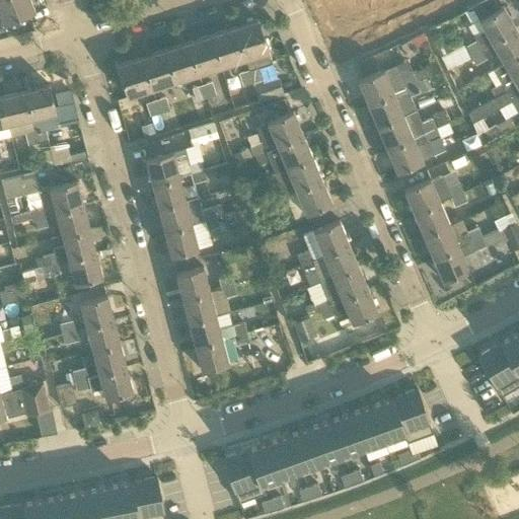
[(0,0),(0,24),(4,23),(35,11),(30,0),(0,0)]
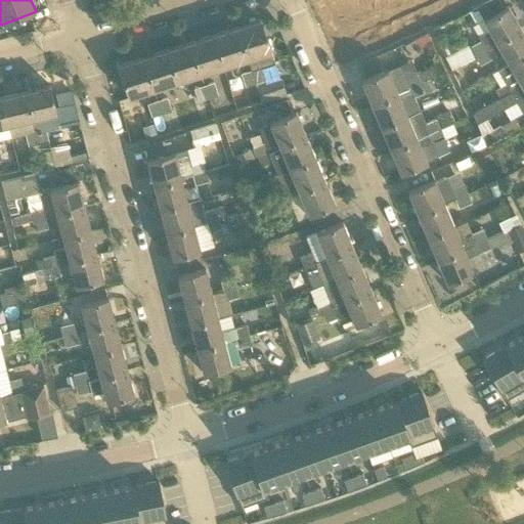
[(355,0),(326,0),(345,38),(368,27),(355,0)]
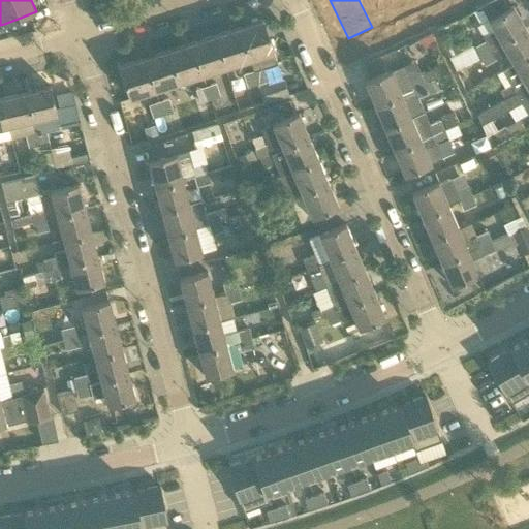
[(387,0),(359,0),(372,27),(395,16),(387,0)]
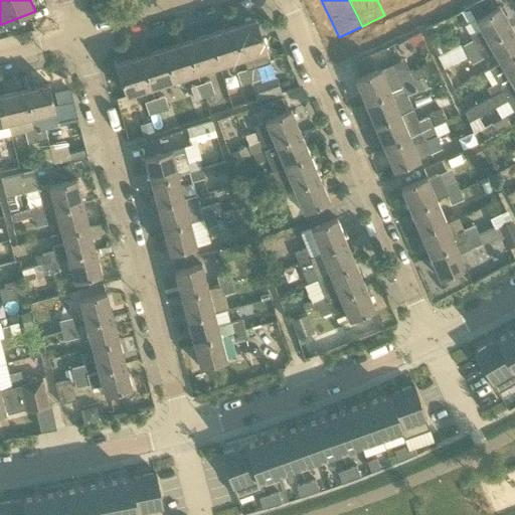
[(404,0),(377,0),(384,15),(407,5),(404,0)]
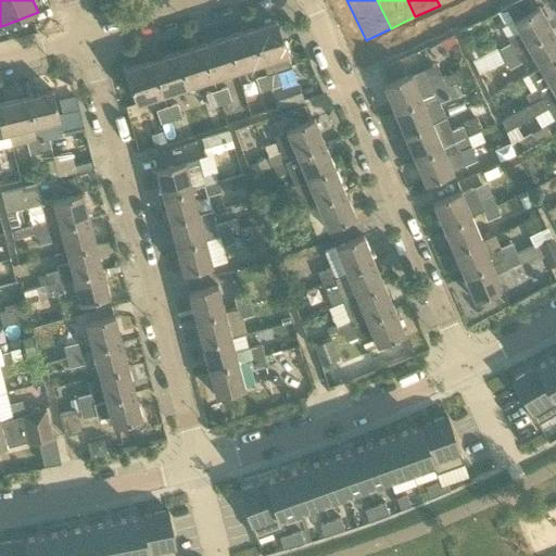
[(495,0),(490,0),(484,3),(490,15),(501,10),(495,0)]
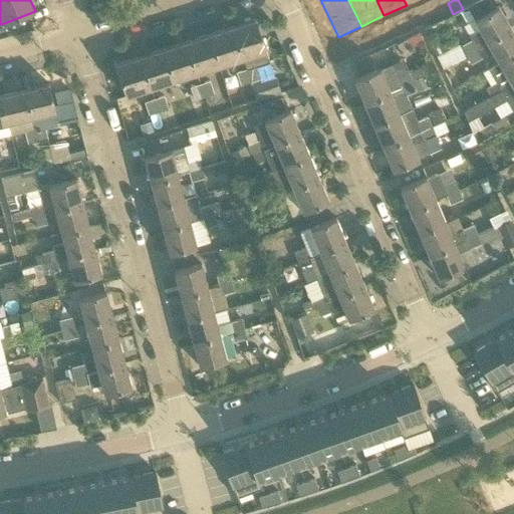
[(471,0),(458,0),(463,9),(473,4),(471,0)]
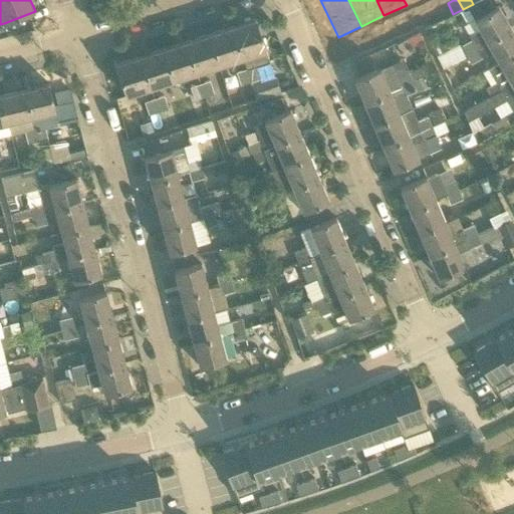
[(473,39),(461,45),(466,54),(512,28),(499,6),(475,21),(480,31),(471,36),(473,39)]
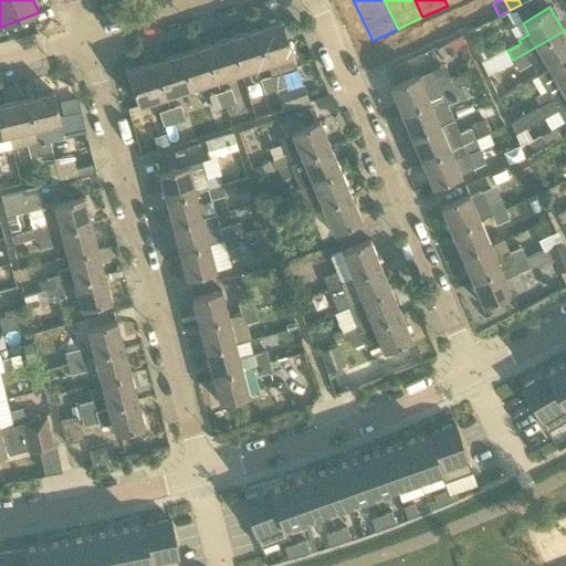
[(463,11),(452,17),(459,29),(470,23),(463,11)]
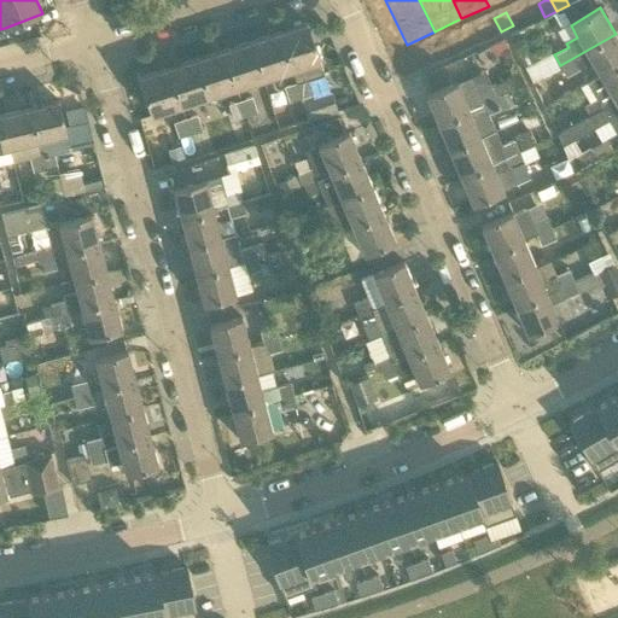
[(494,18),(482,24),(489,38),(501,31),(494,18)]
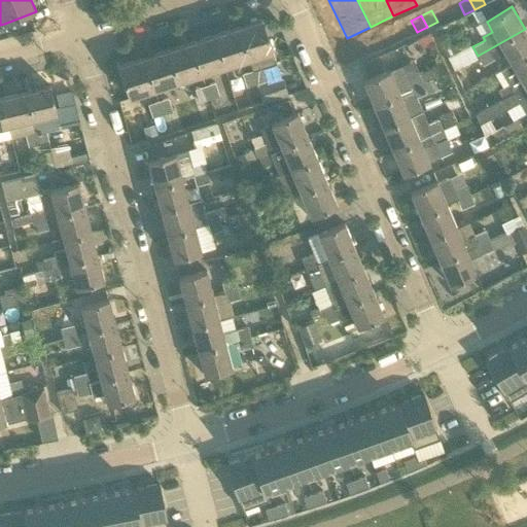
[(238,28),(248,60),(252,72),(256,84),(257,84),(258,88),(281,80),(277,64),(262,20),(238,28)]
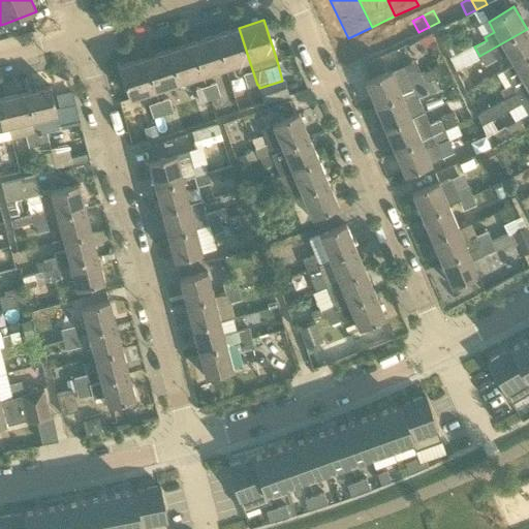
[(225,68),(249,60),(239,28),(215,35),(225,68)]
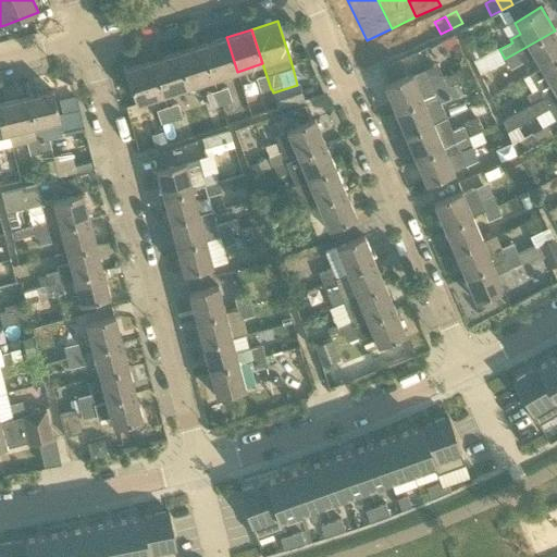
[(556,59),(556,35),(555,31),(505,59),(510,69),(533,56),(541,69),(556,59)]
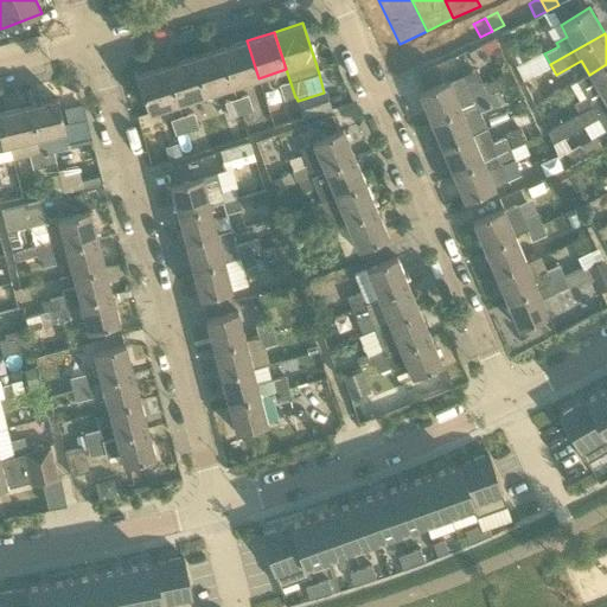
[(445,37),(433,43),(439,56),(451,50),(445,37)]
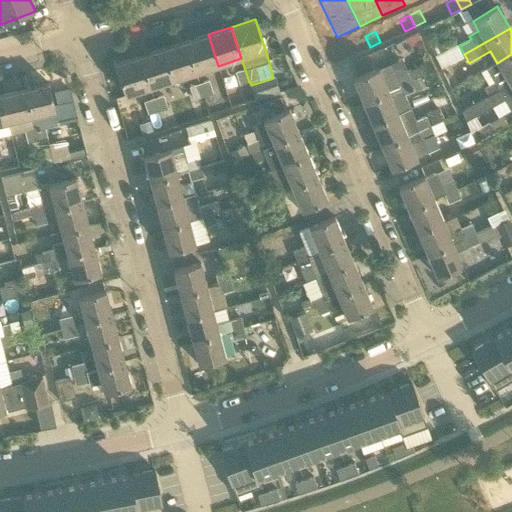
[(196,73),(218,66),(208,34),(185,42),(196,73)]
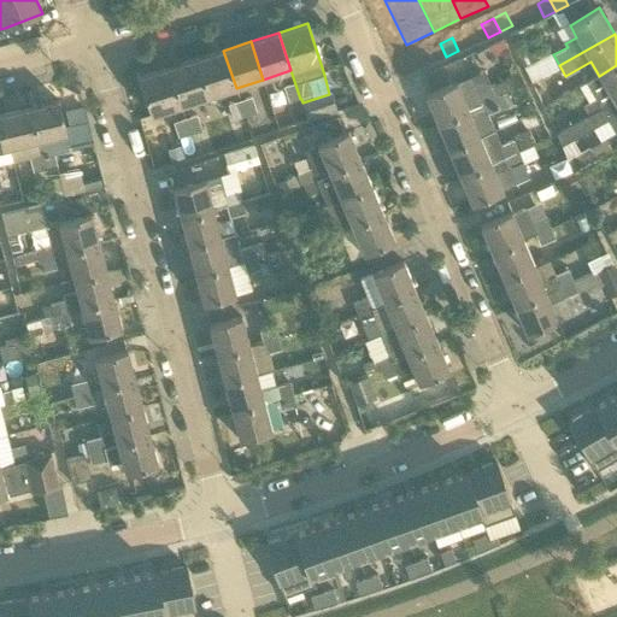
[(440,43),(427,50),(434,63),(446,57),(440,43)]
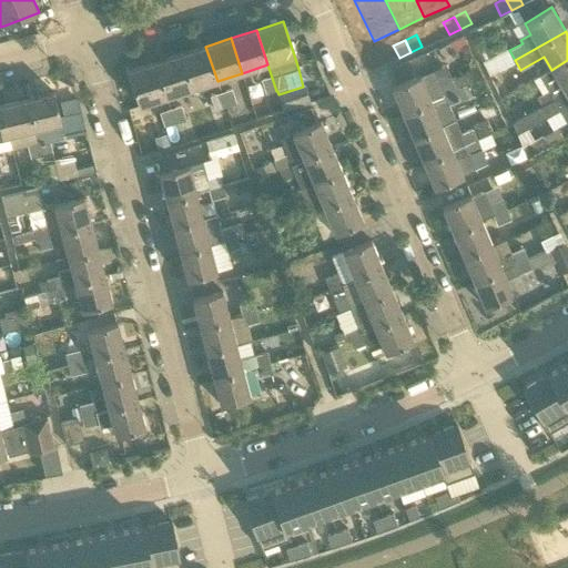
[(192,90),(217,81),(205,47),(180,54),(192,90)]
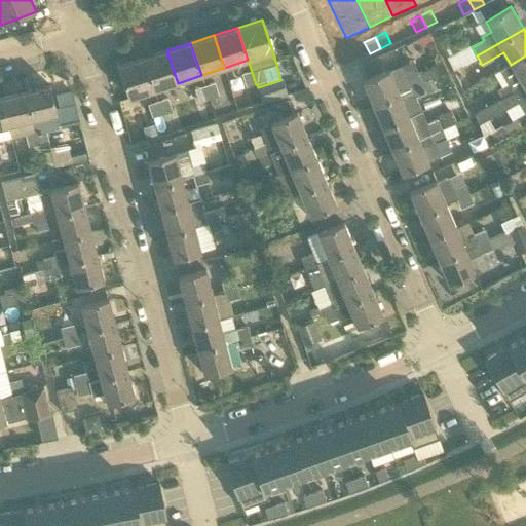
[(154,90),(178,83),(166,50),(143,58),(154,90)]
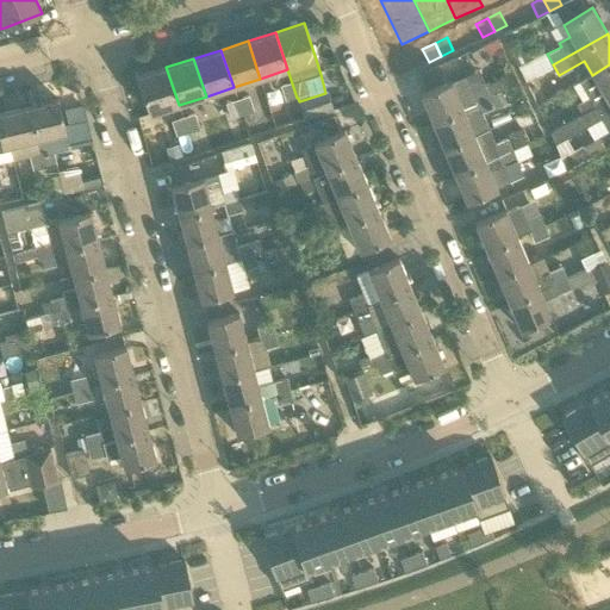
[(551,134),(609,98),(609,64),(592,75),(580,82),(589,98),(545,123),(551,134)]
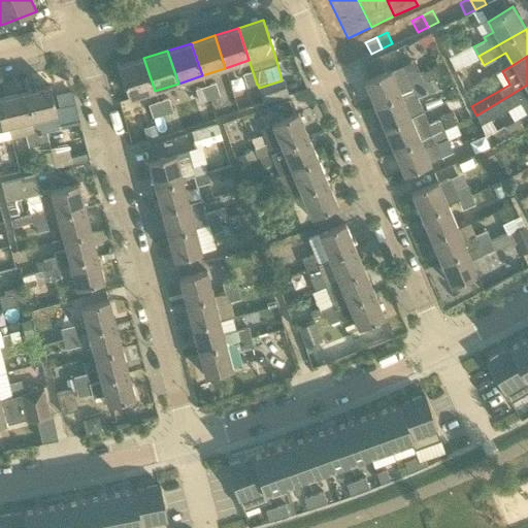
[(130,99),(155,91),(143,58),(120,66),(130,99)]
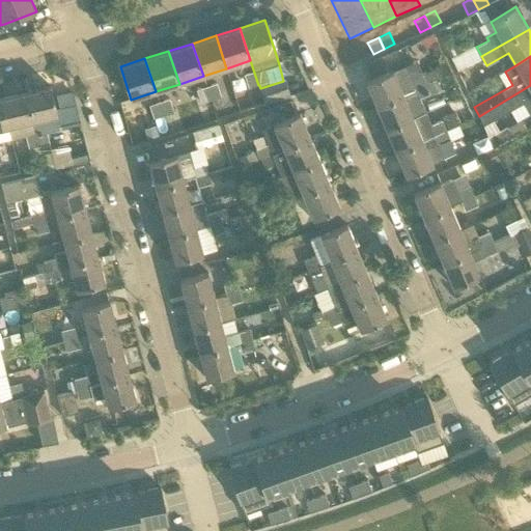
[(448,64),(423,75),(427,85),(451,75),(448,64)]
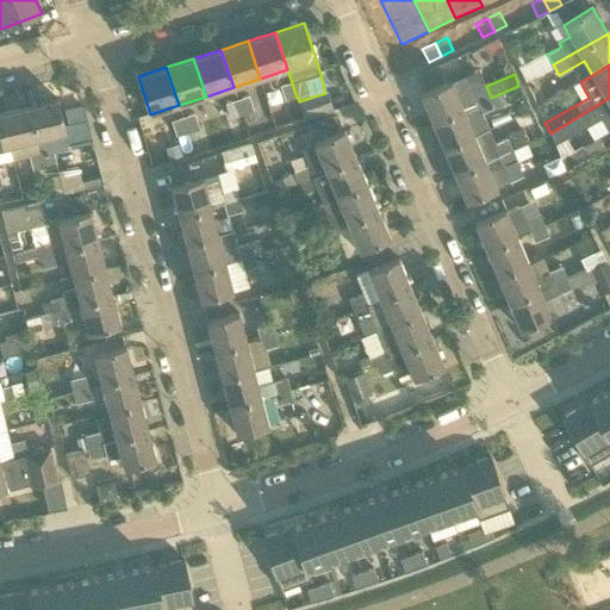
[(433,122),(491,98),(486,86),(472,92),(465,76),(421,94),(433,122)]
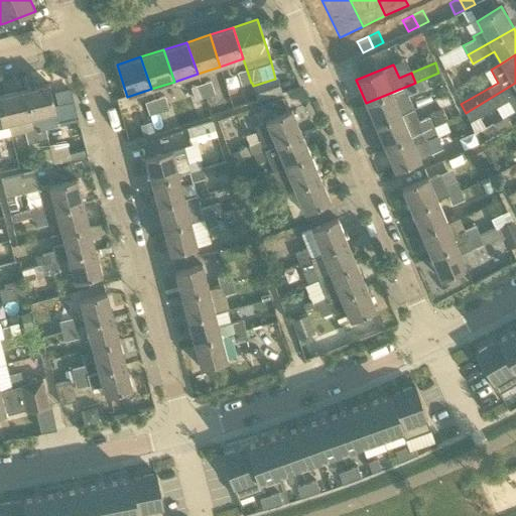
[(242,86),(251,83),(247,71),(238,74),(242,86)]
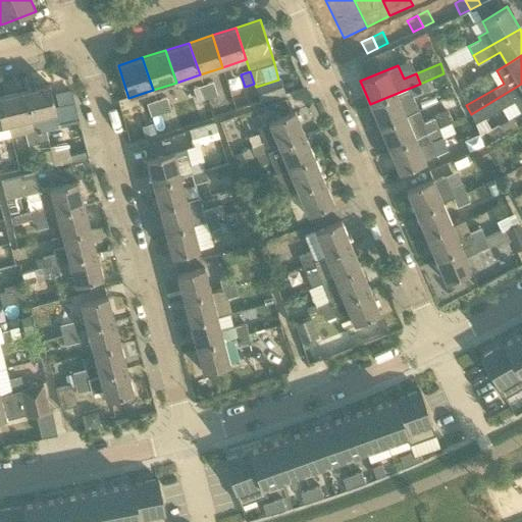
[(261,102),(284,94),(279,79),(278,80),(256,87),(261,102)]
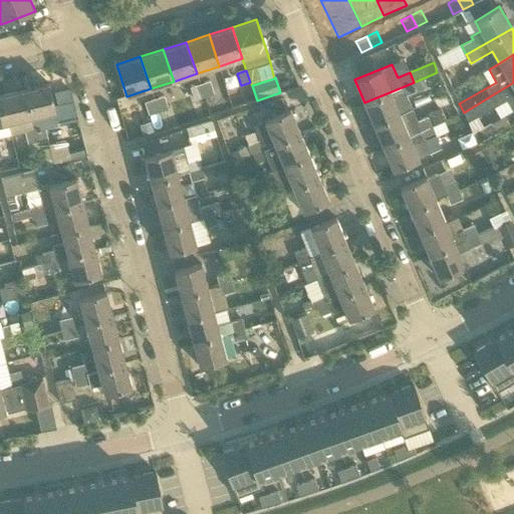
[(200,84),(204,97),(214,93),(210,80),(200,84)]
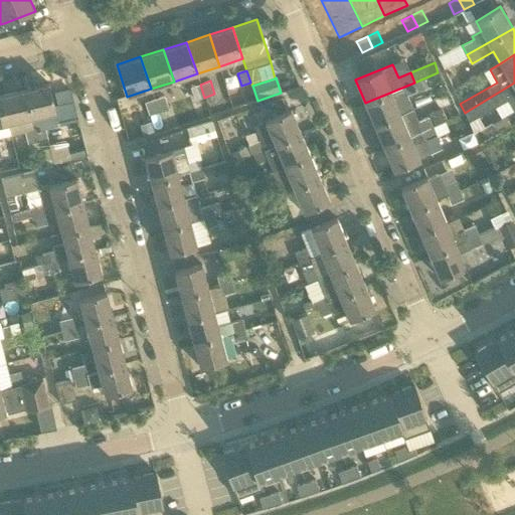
[(412,109),(407,96),(418,92),(414,83),(414,82),(365,103),(374,126),(412,109)]
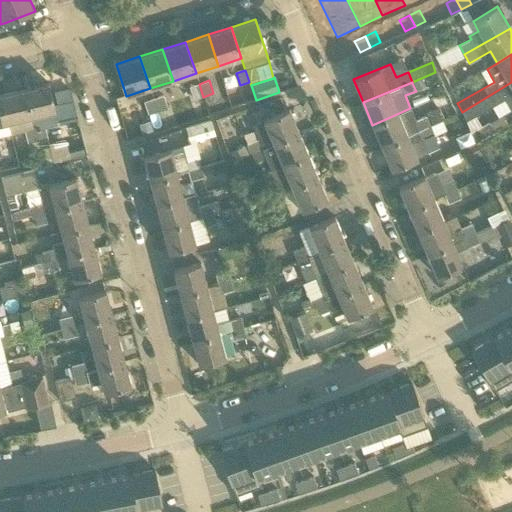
[(511,82),(462,112),(467,121),(505,99),(511,112),(511,111),(511,82)]
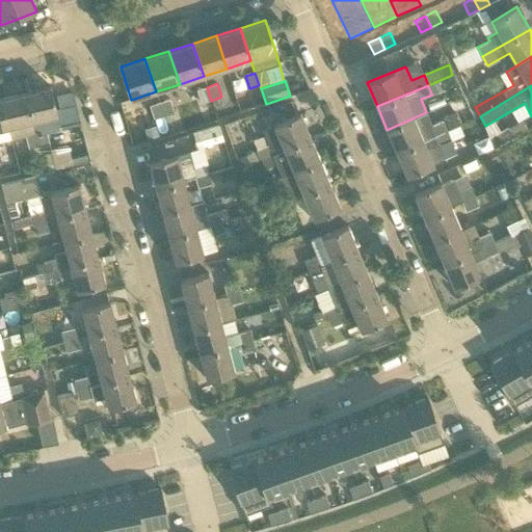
[(35,133),(38,143),(49,141),(46,130),(60,127),(58,115),(51,87),(26,94),(32,122),(35,133)]
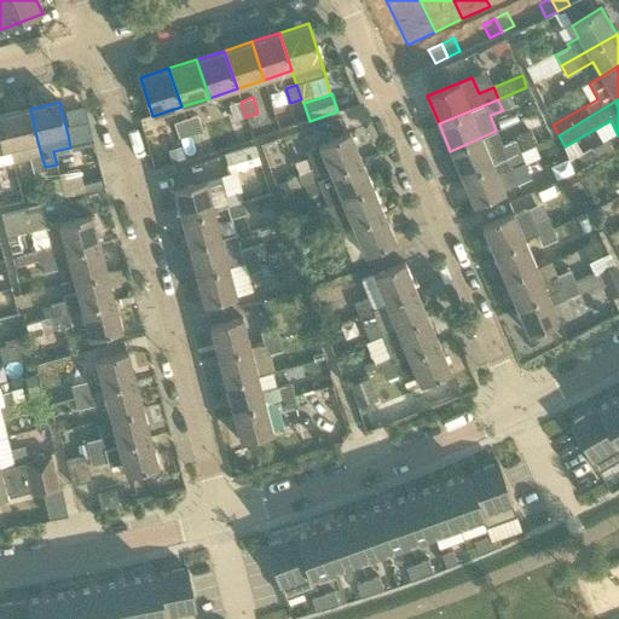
[(235,121),(246,117),(241,102),(230,105),(235,121)]
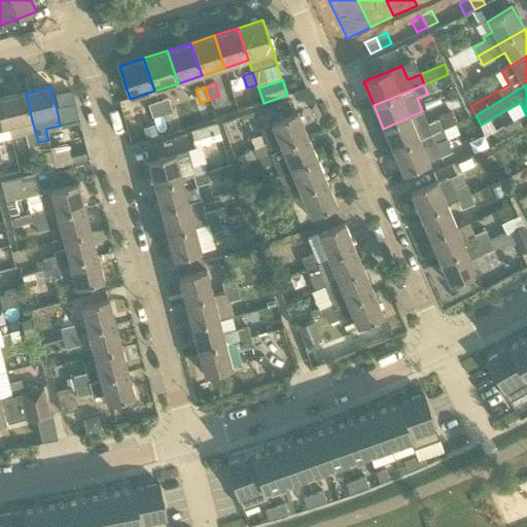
[(8,126),(32,120),(26,93),(1,98),(8,126)]
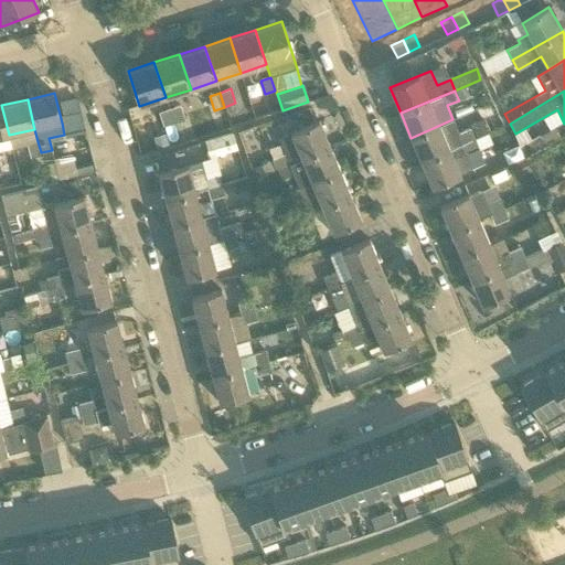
[(169,109),(173,123),(184,119),(180,106),(169,109)]
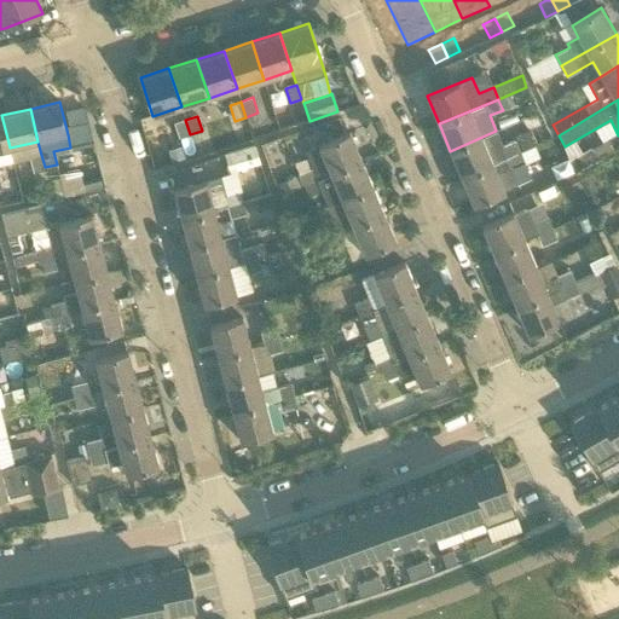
[(179,138),(190,134),(185,120),(174,123),(179,138)]
